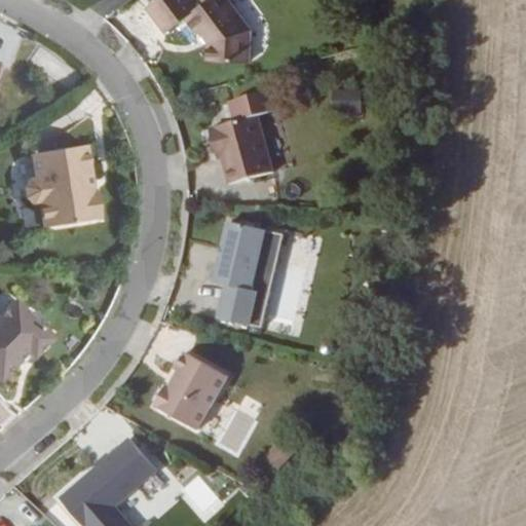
[(251,29),(228,0),(205,0),(200,5),(196,0),(155,0),(147,7),(166,33),(186,16),(199,33),(200,32),(209,42),(209,60),(250,62),(251,29)]
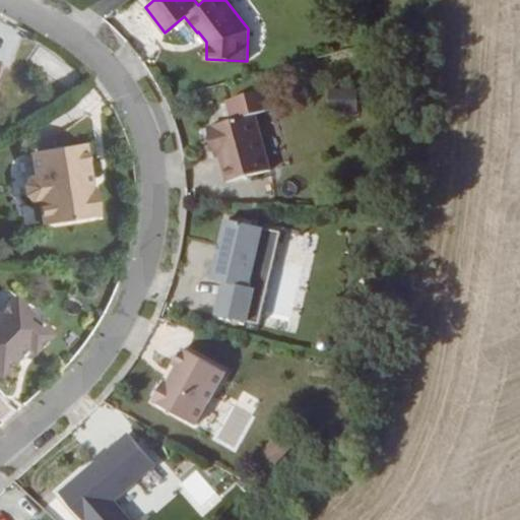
[(37,50),(29,63),(64,81),(71,69),(37,50)]
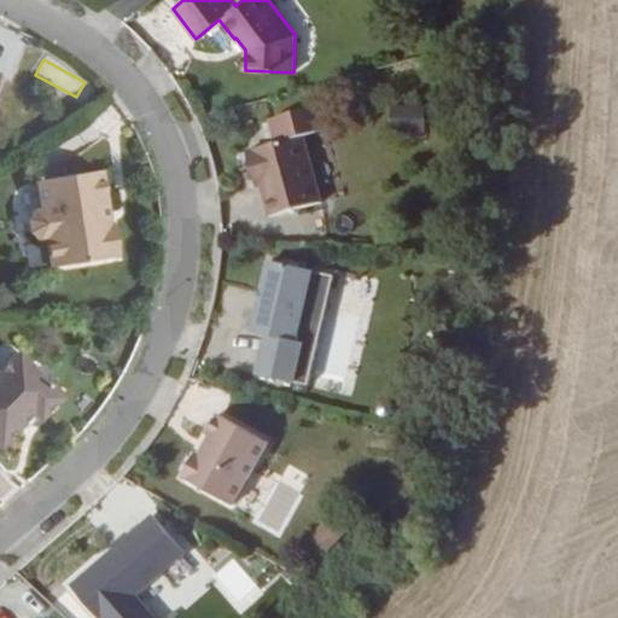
[(321,202),(302,135),(245,151),(252,175),(257,173),(262,186),(270,216),(321,202)]
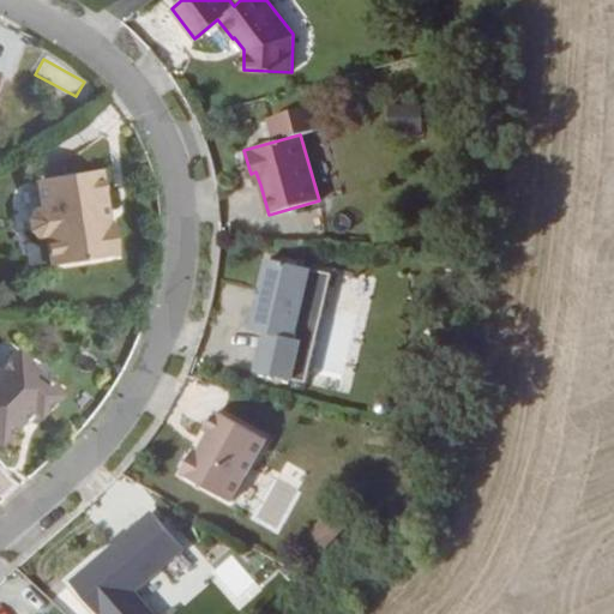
[(115,254),(110,222),(107,223),(98,168),(32,179),(37,208),(30,209),(25,218),(28,230),(35,239),(42,238),(47,266),(115,254)]
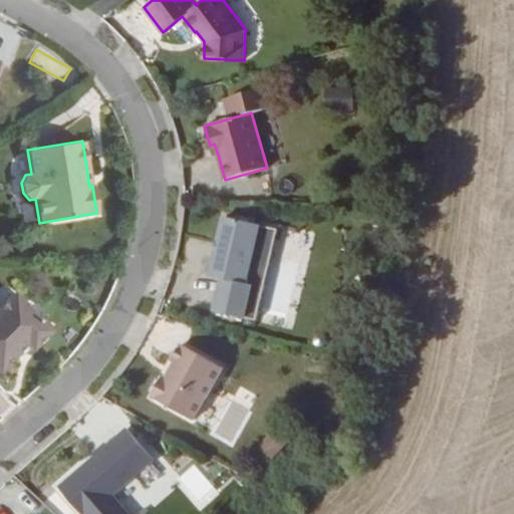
[(214,311),(245,318),(253,285),(247,283),(261,226),(224,217),(210,276),(222,279),(214,311)]
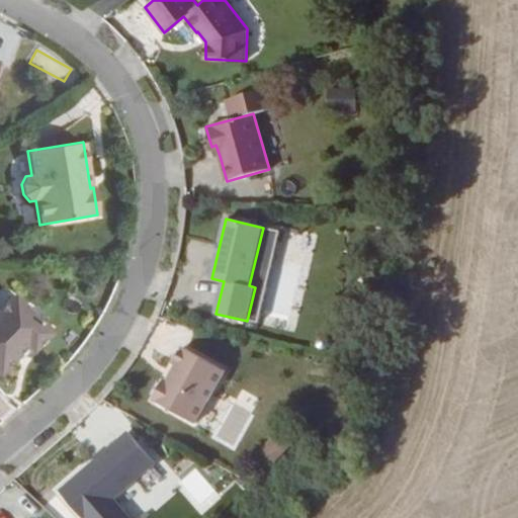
[(30,353),(50,333),(36,320),(37,314),(31,308),(24,309),(24,308),(12,295),(0,307),(0,371),(24,347),(30,353)]
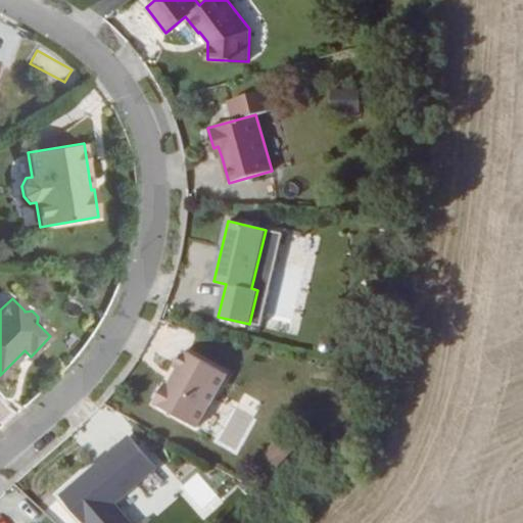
[(270,298),(265,328),(291,332),(295,303),(270,298)]
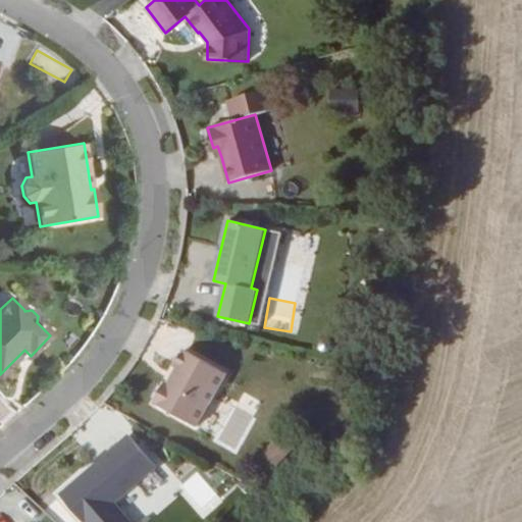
[(197,426),(226,373),(185,350),(175,366),(176,367),(167,383),(166,382),(154,403),(197,426)]
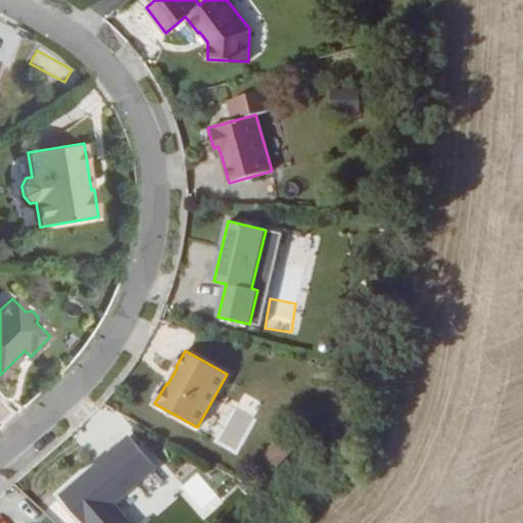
[(233,411),(226,437),(241,441),(248,416),(233,411)]
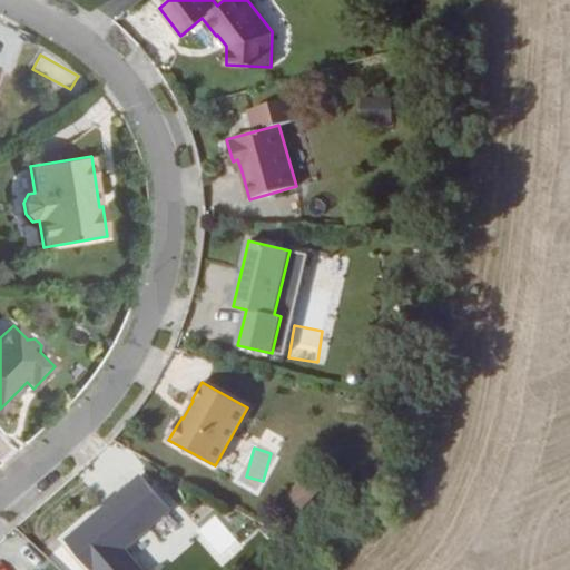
[(143,569),(125,549),(170,509),(141,475),(119,494),(117,492),(102,503),(105,505),(66,540),(91,569),(143,569)]
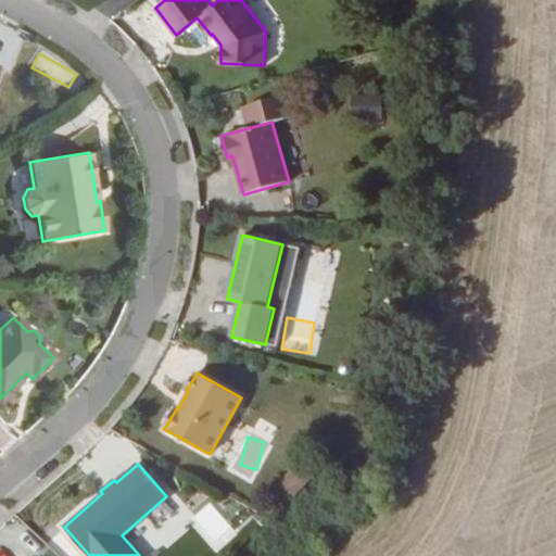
[(199,490),(188,501),(201,515),(212,503),(199,490)]
